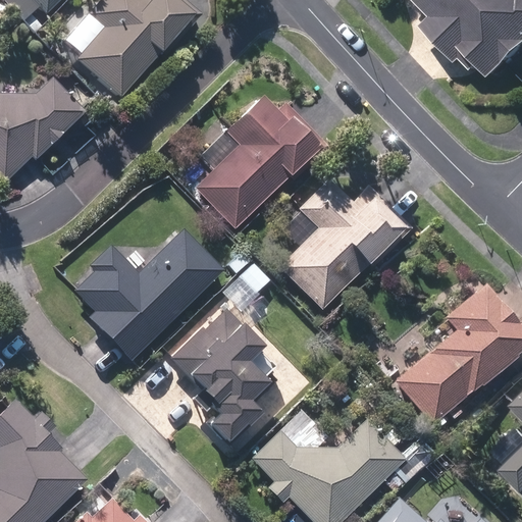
[(30,0),(46,16),(62,0),(30,0)]
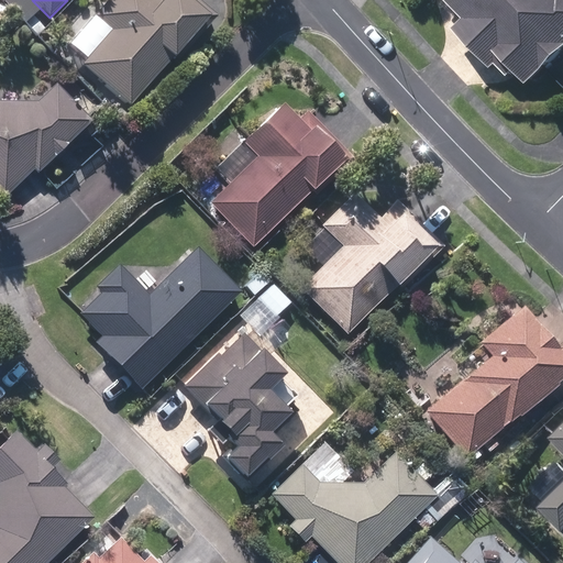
[(83,68),(129,110),(211,20),(189,0),(114,0),(95,23),(111,37),(83,68)]
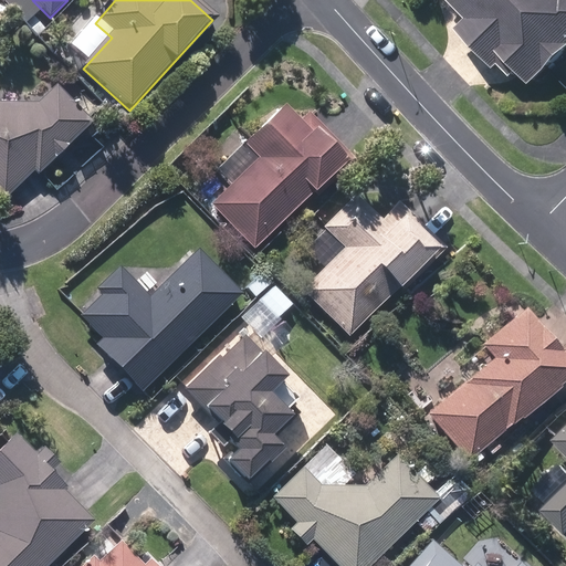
[(565,0),(449,0),(472,23),(462,33),(499,71),(503,65),(516,80),(522,74),(536,88),(565,58),(565,0)]
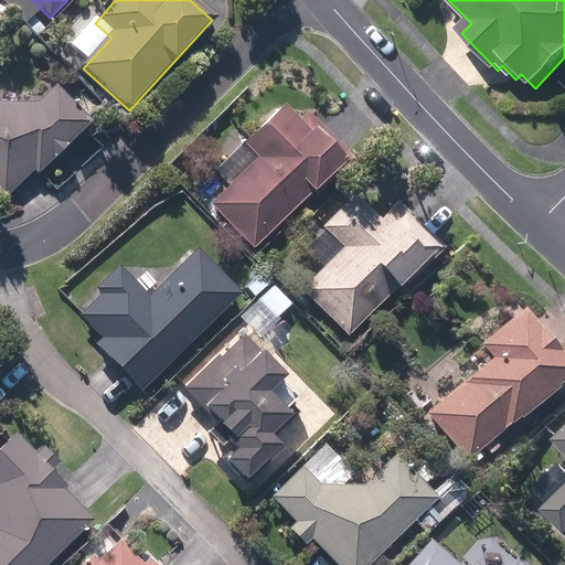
[(0,194),(7,202),(33,174),(40,180),(91,126),(54,92),(41,106),(0,107),(0,194)]
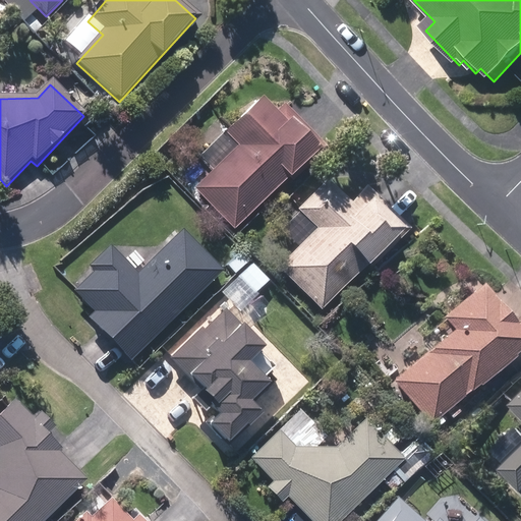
[(204,209),(231,238),(238,231),(234,227),(322,141),(284,102),(276,110),(261,94),(198,155),(212,168),(193,186),(210,203),(204,209)]
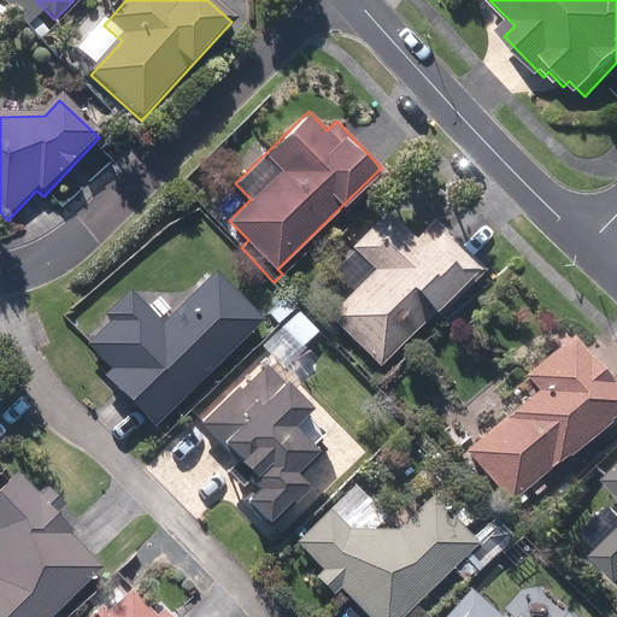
[(125,131),(135,140),(141,134),(131,125),(125,131)]
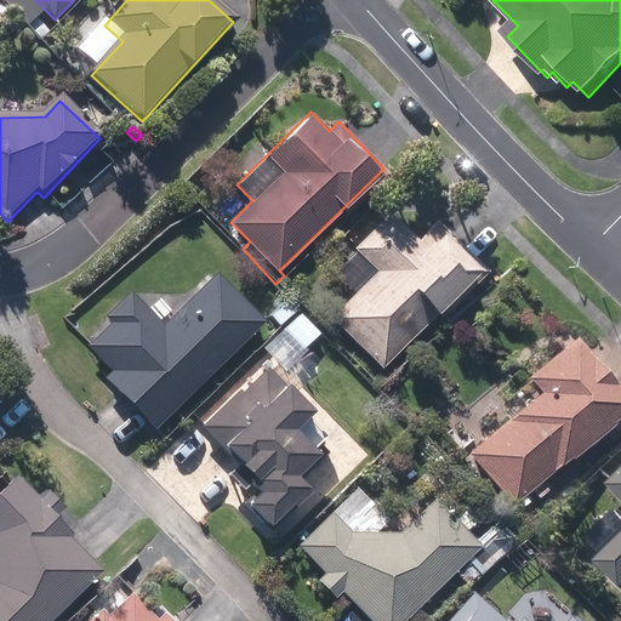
[(331,315),(383,366),(478,269),(432,223),(416,239),(388,211),(353,248),(376,271),(331,315)]
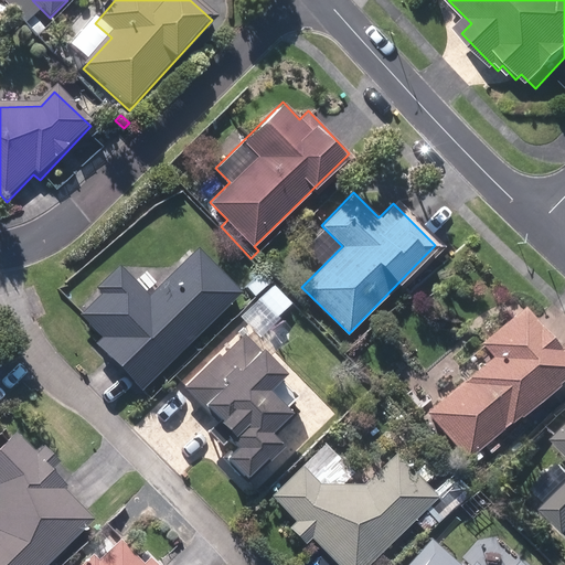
[(95,343),(140,390),(241,291),(196,247),(148,295),(118,264),(96,286),(103,294),(82,313),(104,336),(95,343)]
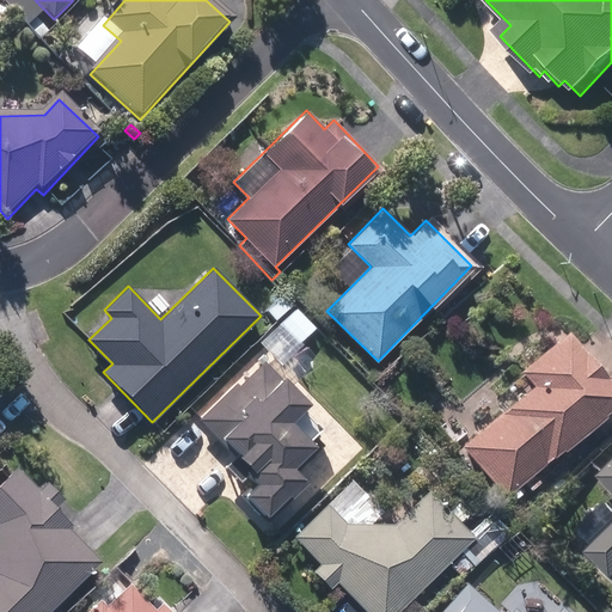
[(267,310),(275,318),(288,306),(280,298),(267,310)]
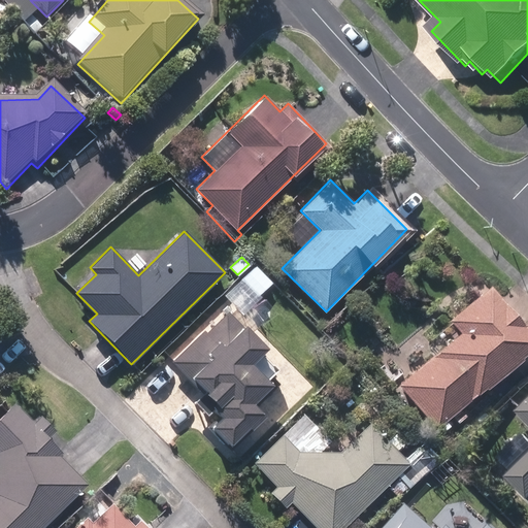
[(225,295),(243,314),(260,297),(258,295),(270,284),(254,266),(225,295)]
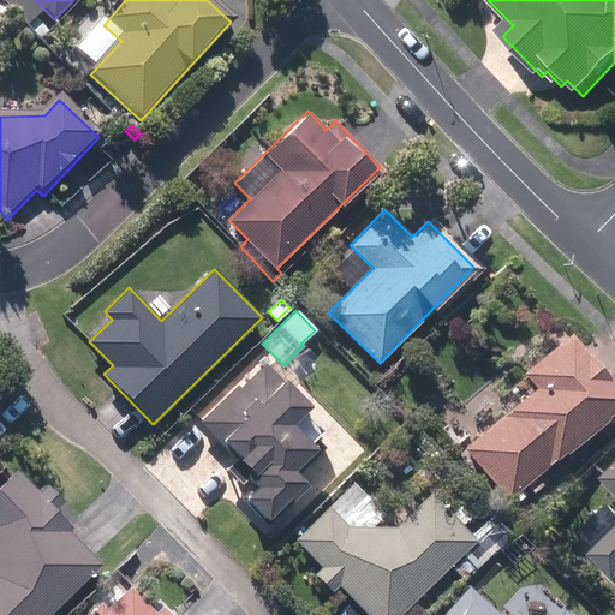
[(464,448),(508,499),(526,484),(533,493),(543,484),(536,476),(614,406),(614,384),(568,332),(521,371),(535,387),(464,448)]
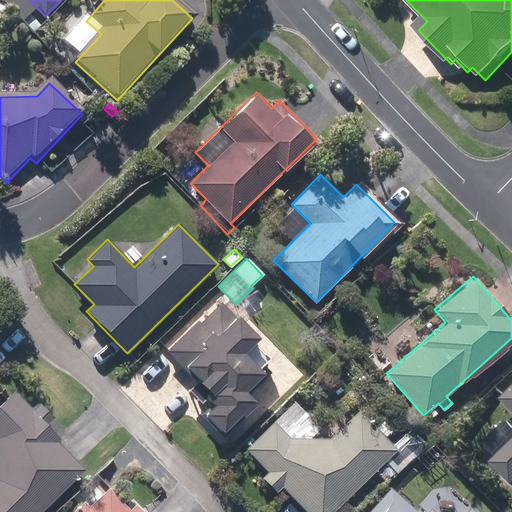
[(203,412),(220,430),(238,414),(240,416),(254,403),(242,389),(261,373),(257,368),(267,359),(251,341),(256,337),(237,316),(235,317),(222,302),(199,324),(198,322),(167,350),(206,392),(205,393),(213,403),(203,412)]
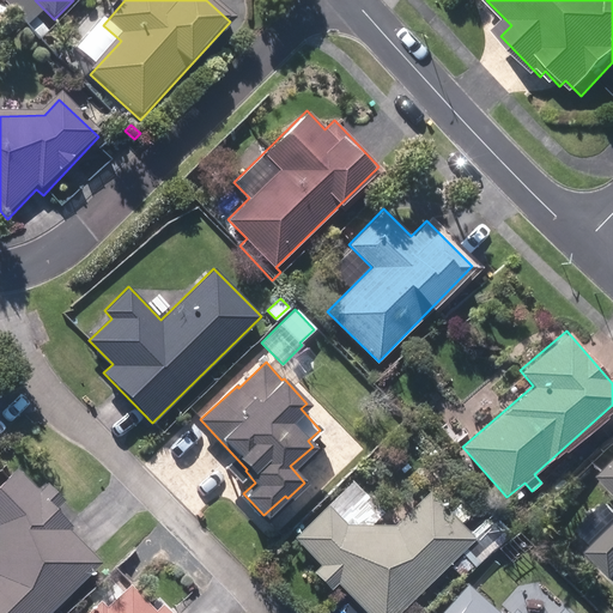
[(460,426),(465,431),(472,431),(477,426),(478,418),(473,413),(465,413),(460,419),(460,426)]
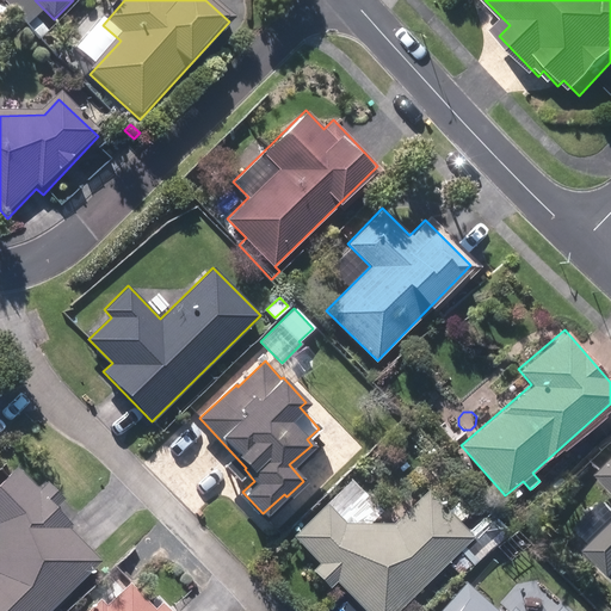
[(0,610),(50,610),(100,562),(69,530),(73,526),(56,510),(63,501),(47,483),(38,492),(16,468),(0,482),(0,610)]
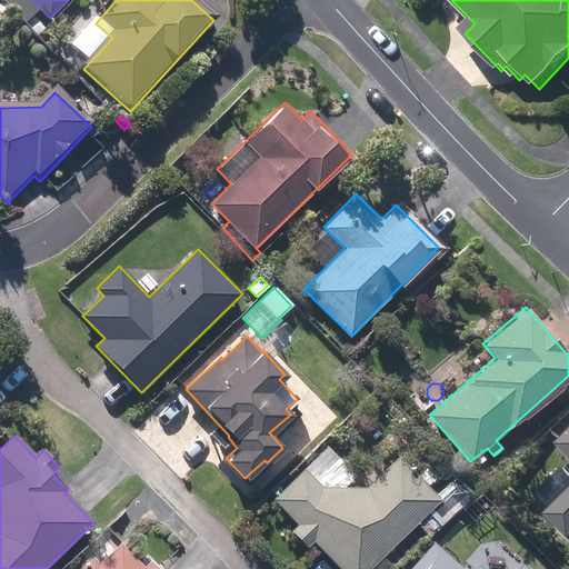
[(568,502),(558,513),(568,525),(568,436),(563,442),(568,448),(568,502)]
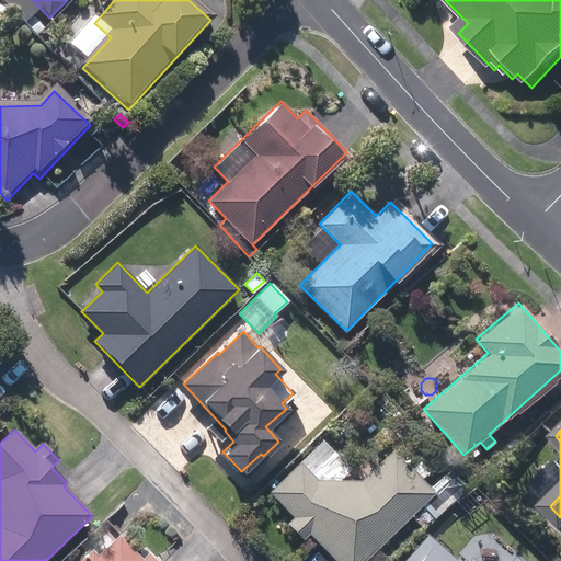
[(414,446),(423,455),(430,448),(420,439),(414,446)]
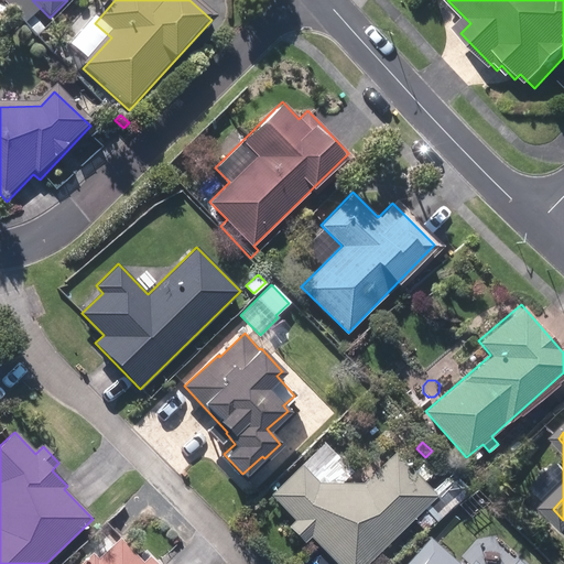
[(311,534),(338,563),(366,563),(413,520),(415,522),(411,525),(419,533),(423,530),(426,533),(468,491),(455,477),(436,495),(397,453),(365,483),(317,481),(301,464),(270,492),(296,519),(289,527),(304,541),(311,534)]
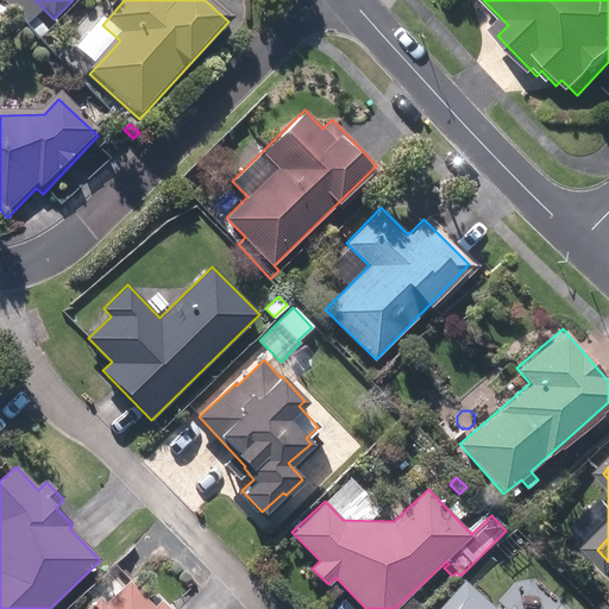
[(437,608),(566,608),(559,602),(553,608),(516,608),(512,606),(508,608),(495,608),(463,579),(437,608)]
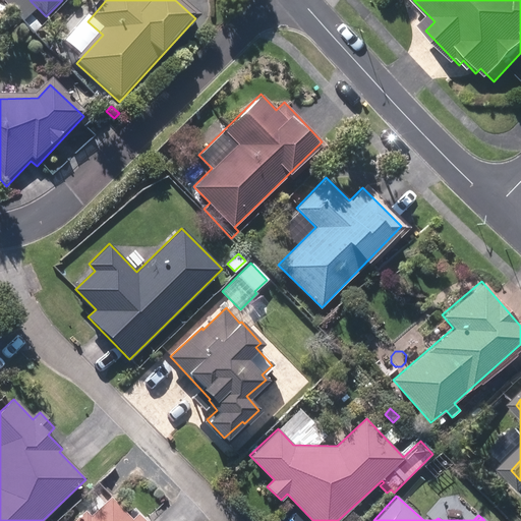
[(142,520),(137,516),(132,520),(109,498),(90,517),(83,511),(73,520),(142,520)]
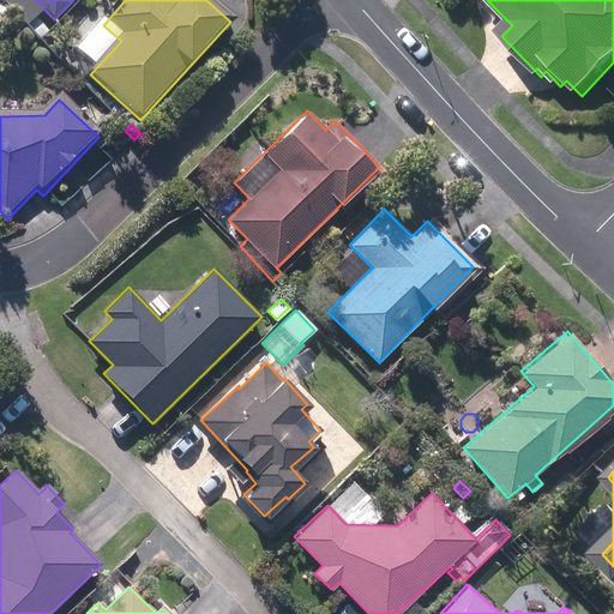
[(530,613),(547,613),(552,607),(548,599),(540,595),(531,599),(528,606),(530,613)]
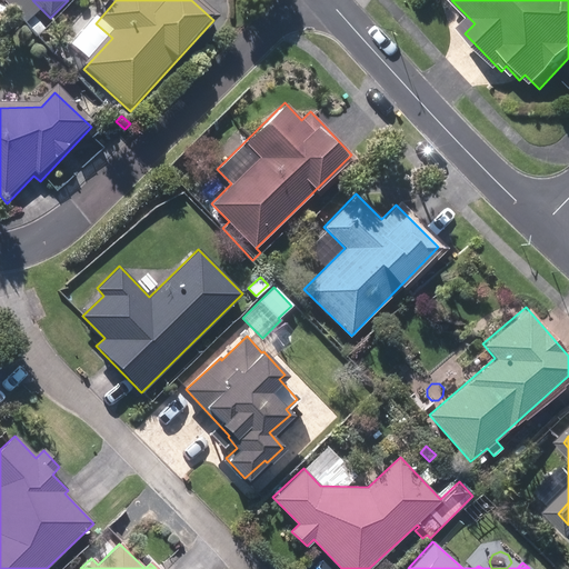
All buildings are outlined.
